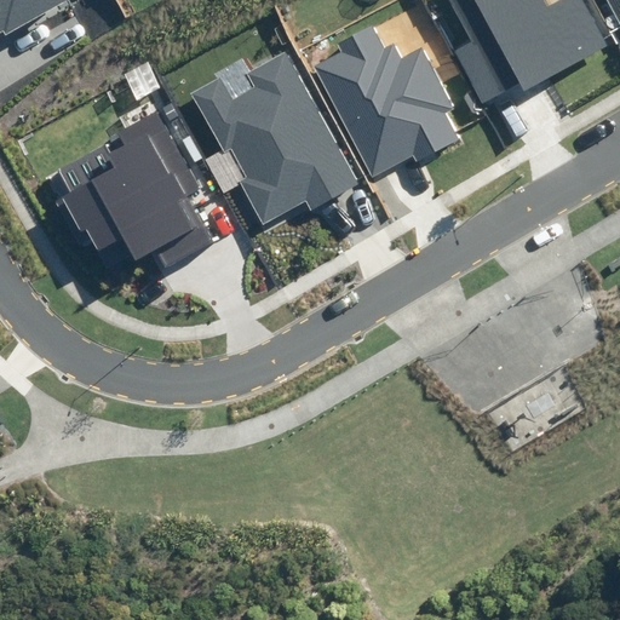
[(5,34),(67,0),(0,0),(0,32),(4,30),(5,34)]
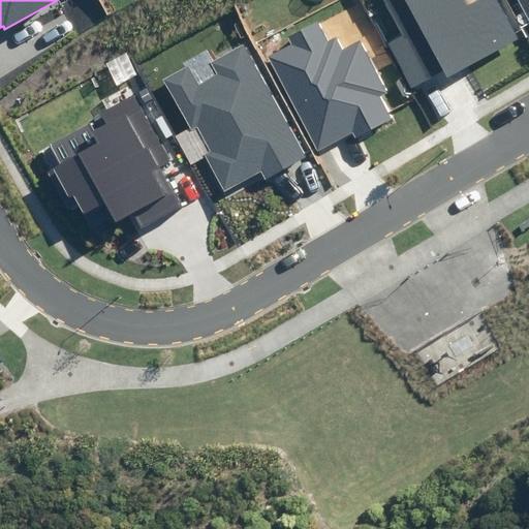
[(447,79),(522,39),(500,0),(471,0),(467,2),(466,0),(383,0),(403,36),(387,44),(411,88),(443,71),(447,79)]
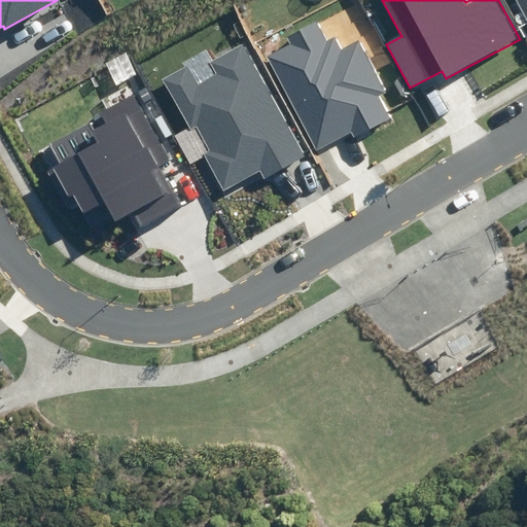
[(526,0),(517,0),(526,18),(526,0)]
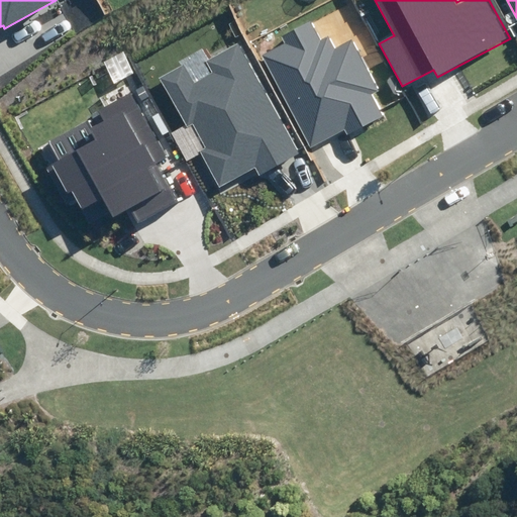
[(321,39),(312,22),(282,38),(285,44),(263,57),(310,146),(343,129),(346,135),(383,116),(372,94),(379,91),(352,39),(335,48),(329,35),(321,39)]
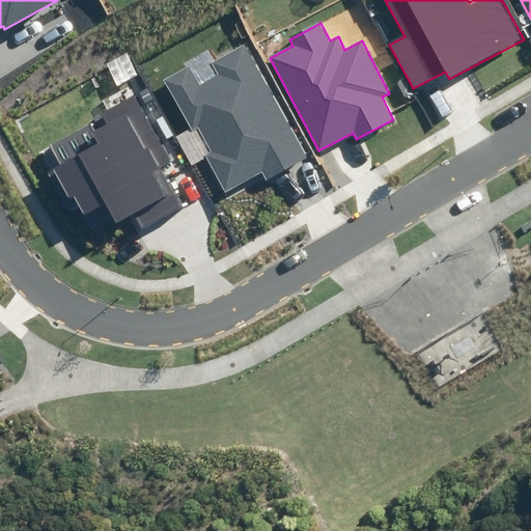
[(212,152),(205,156),(226,193),(262,172),(267,180),(308,158),(245,44),(211,64),(218,75),(199,85),(189,66),(163,80),(192,131),(198,128),(212,152)]
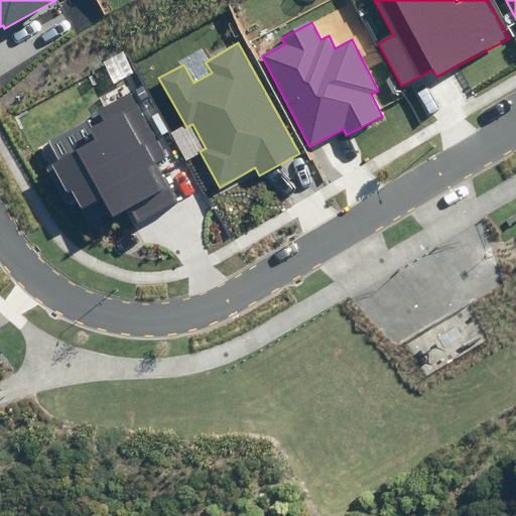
[(166,156),(132,96),(49,142),(59,160),(50,165),(67,194),(72,191),(82,209),(103,198),(113,216),(125,210),(133,224),(180,197),(159,160),(166,156)]
